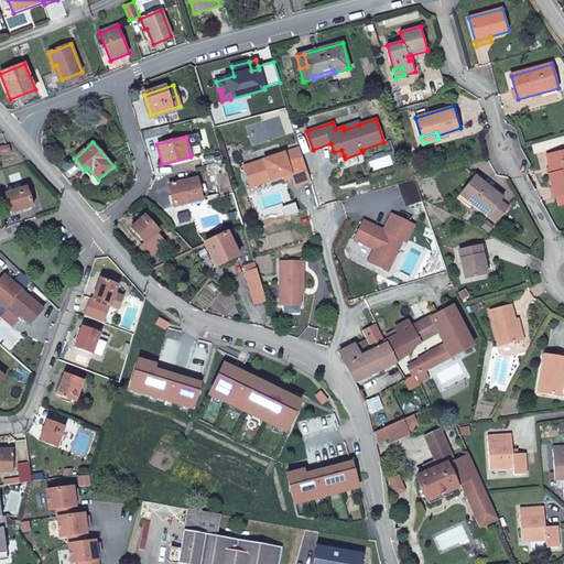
[(311,181),(300,148),(255,162),(262,183),(284,175),(291,173),(292,177),(295,186),(311,181)]
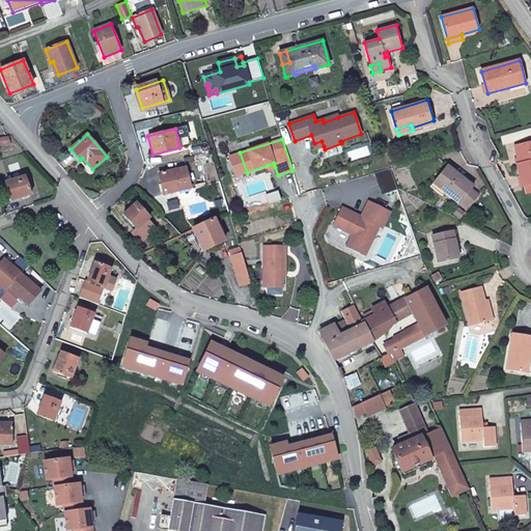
[(522,188),(526,188),(530,186),(530,144),(515,148),(520,166),(518,167),(522,188)]
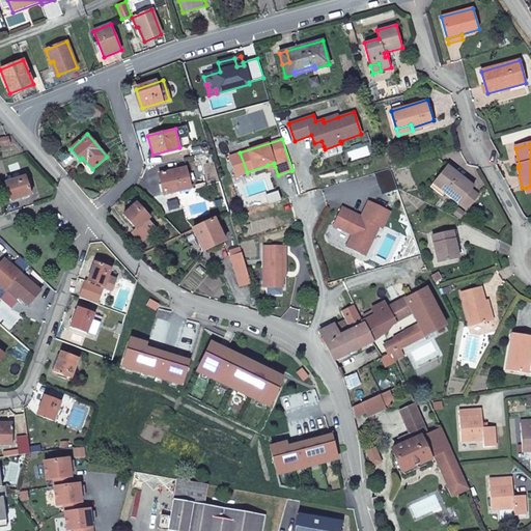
[(247,172),(240,152),(230,157),(236,176),(247,172)]
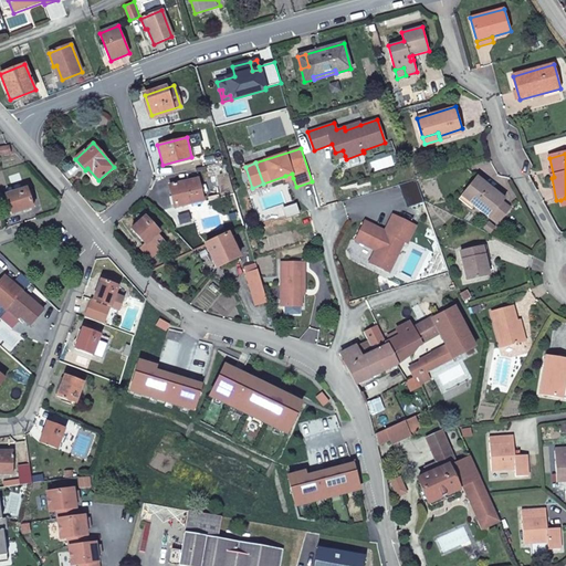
[(87,168),(85,170),(95,182),(98,180),(87,168)]
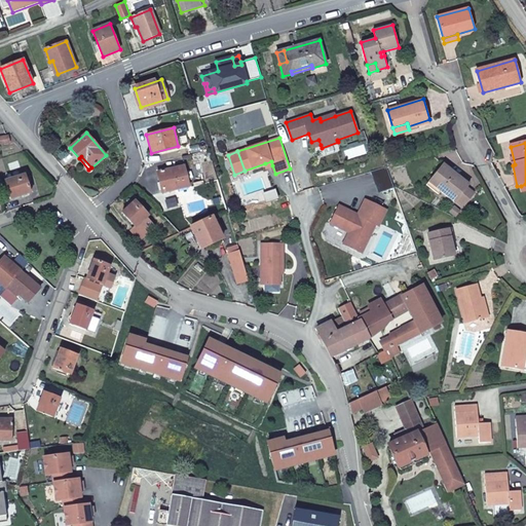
[(201,162),(202,168),(212,166),(213,166),(211,160),(201,162)]
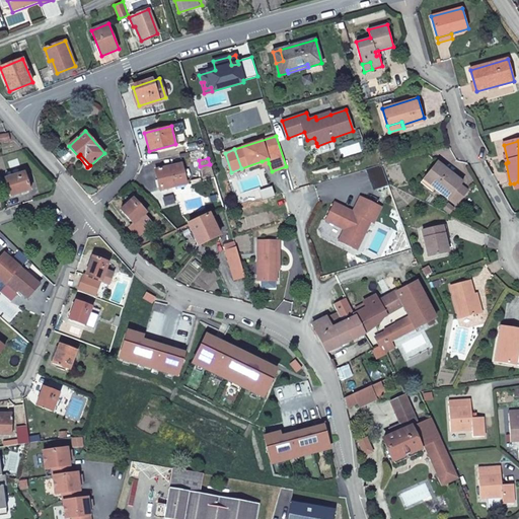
[(439,161),(423,181),(434,192),(437,189),(450,199),(451,198),(458,203),(469,191),(461,184),(464,181),(439,161)]
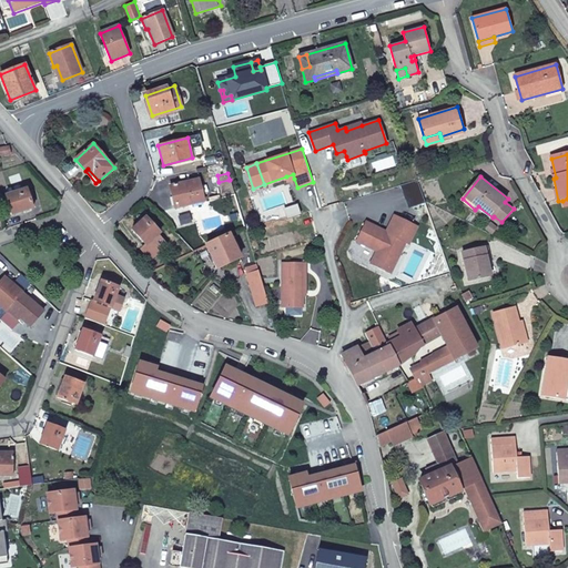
[(199,179),(169,185),(175,209),(204,202),(199,179)]
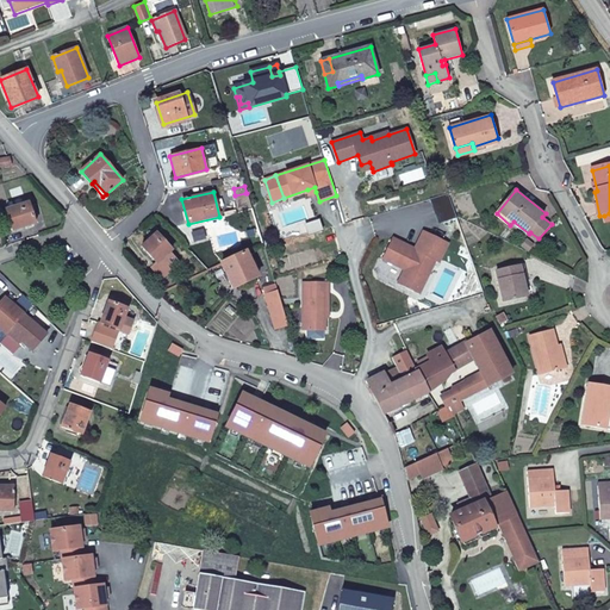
[(6,210),(12,230),(35,223),(29,203),(6,210)]
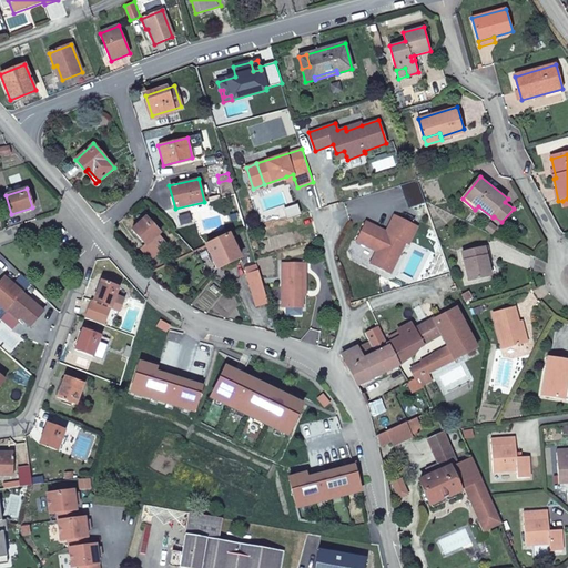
[(409,243),(418,225),(395,214),(386,231),(385,234),(382,232),(383,230),(366,221),(356,241),(377,251),(371,263),(386,271),(397,246),(403,249),(406,242),(409,243)]
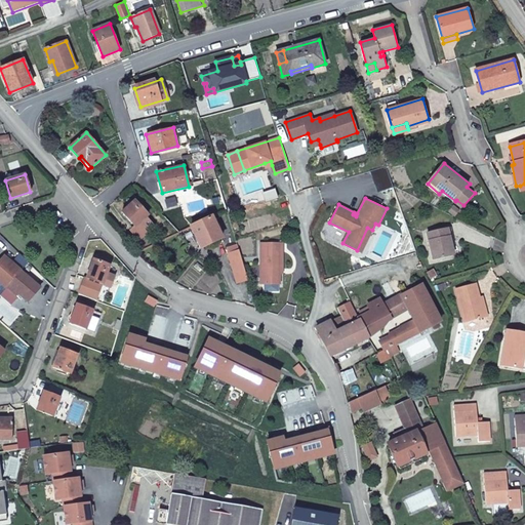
[(149,216),(134,201),(122,212),(136,228),(132,232),(140,241),(155,229),(147,219),(149,216)]
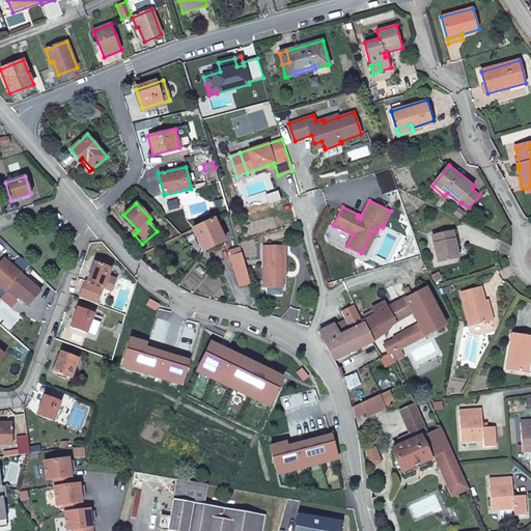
[(214,219),(192,229),(202,250),(224,241),(214,219)]
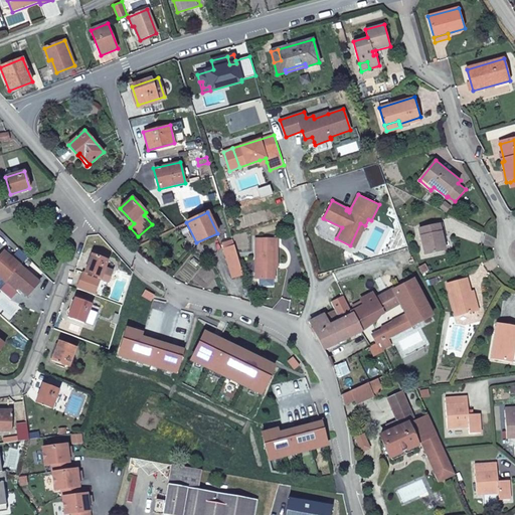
[(360,223),(350,245),(354,247),(365,225),(360,223)]
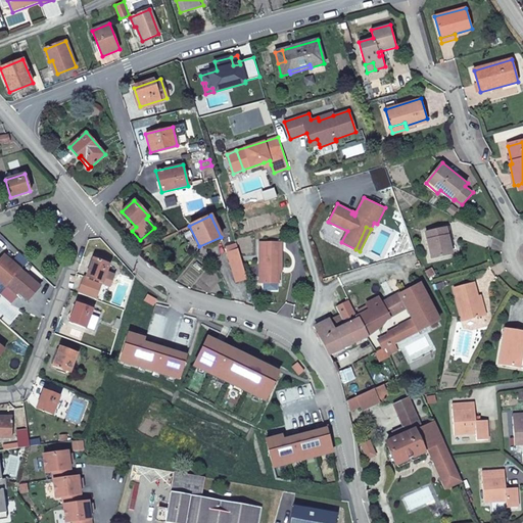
[(426,232),(432,258),(452,254),(448,236),(450,236),(448,227),(426,232)]
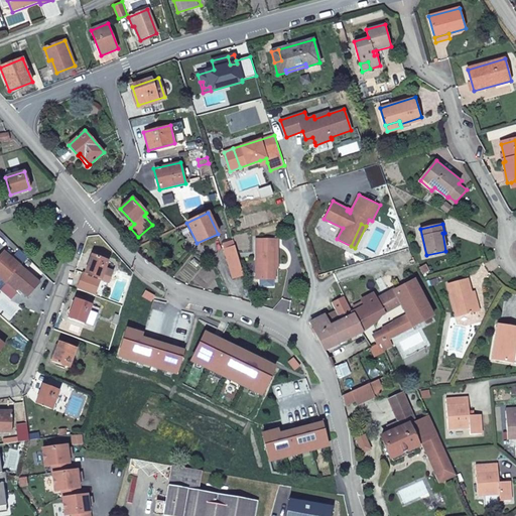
[(278,238),(256,238),(256,279),(275,279),(276,269),(276,263),(278,263),(278,238)]
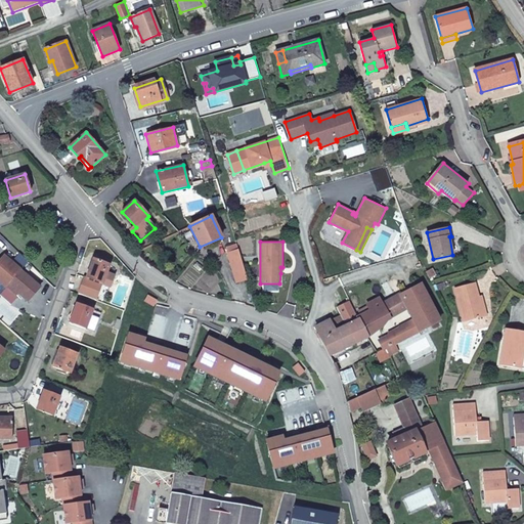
[(236,282),(247,279),(237,250),(227,253),(236,282)]
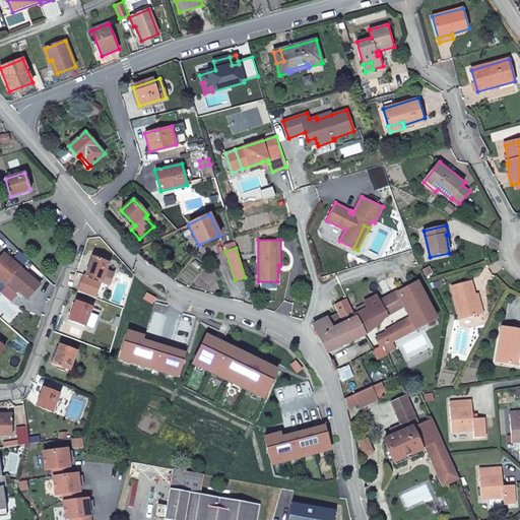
[(0,259),(0,278),(6,284),(20,268),(4,254),(0,259)]
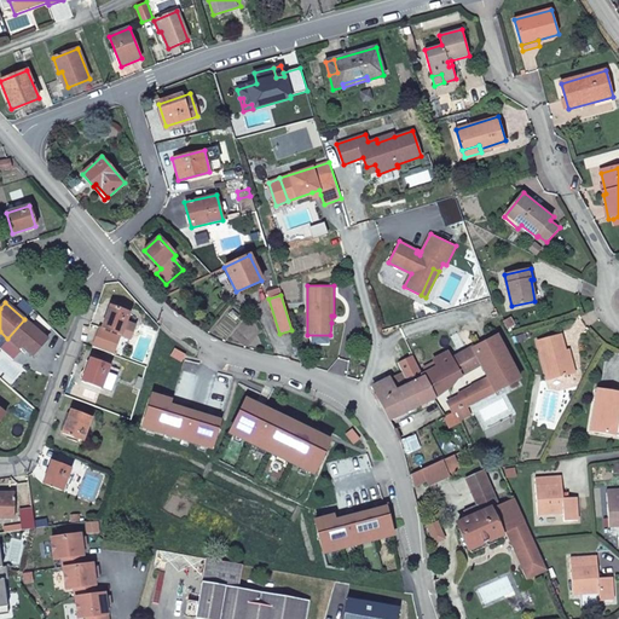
[(110,306),(103,329),(121,335),(125,324),(128,313),(110,306)]
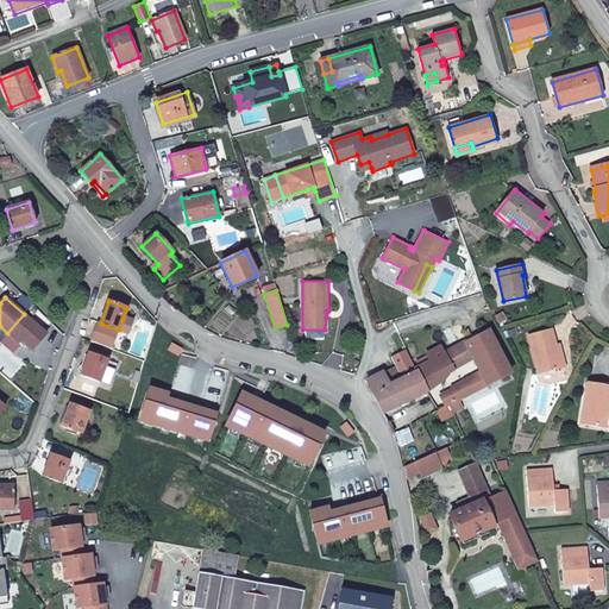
[(24,314),(7,333),(16,340),(18,338),(31,350),(39,340),(37,338),(43,331),(24,314)]
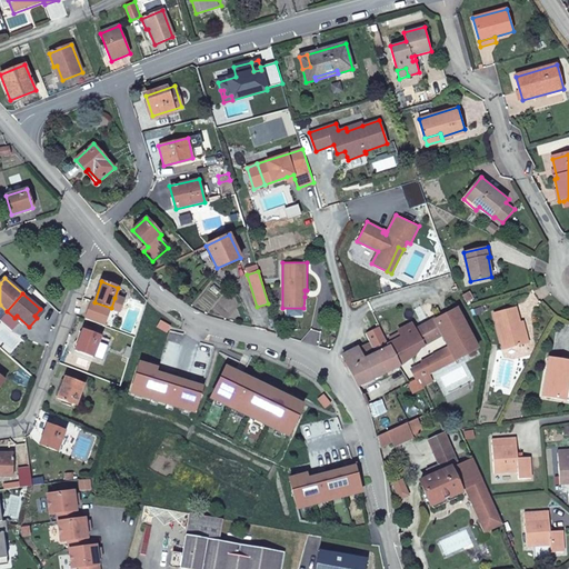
[(115,298),(111,308),(119,311),(123,300),(115,298)]
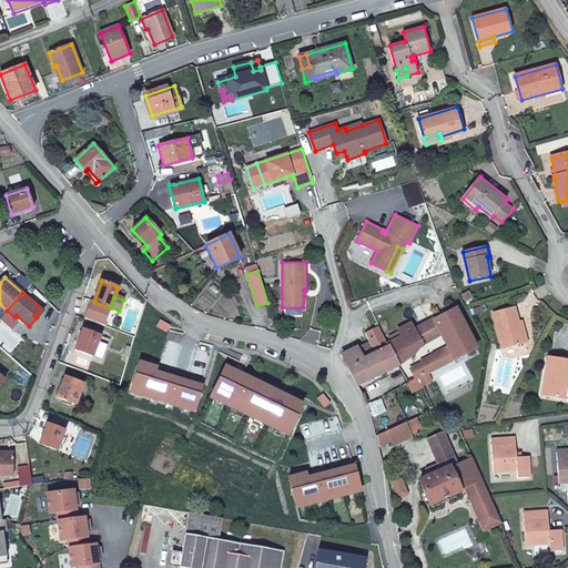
[(111,307),(94,302),(92,301),(85,318),(105,325),(111,307)]
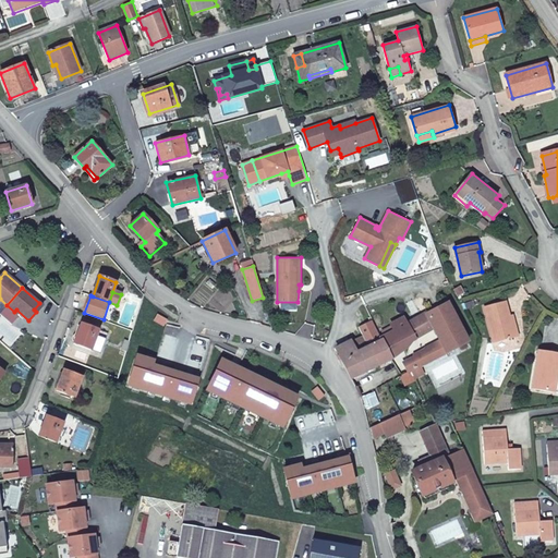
[(506,302),(484,307),(493,342),(514,337),(506,302)]
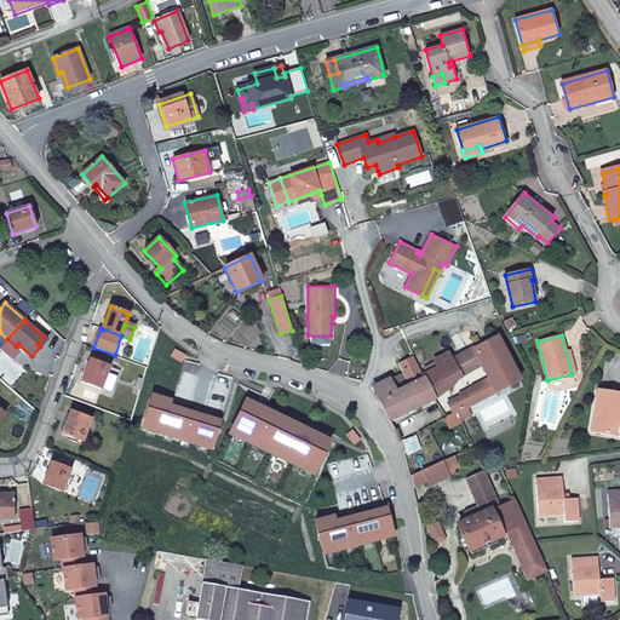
[(373,388),(390,422),(437,397),(453,386),(459,378),(481,366),(488,380),(495,394),(520,382),(498,337),(460,356),(457,349),(435,360),(435,362),(437,367),(426,372),(395,389),(390,380),(373,388)]
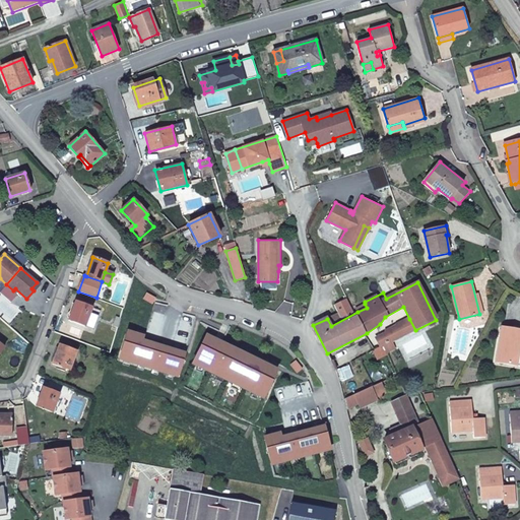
[(76,302),(69,321),(93,329),(101,311),(76,302)]
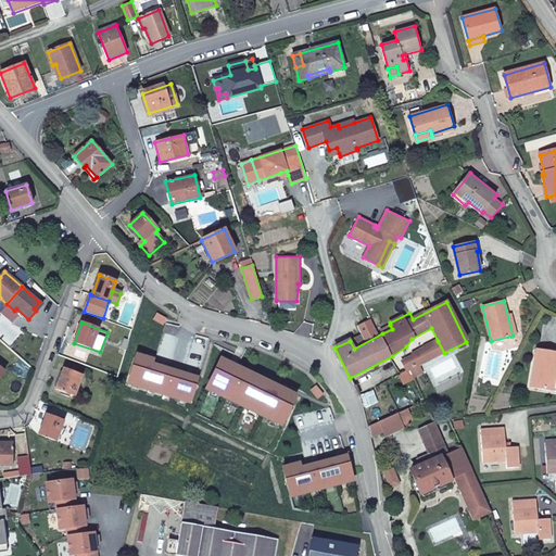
[(392,329),(390,325),(380,330),(382,333),(392,329)]
